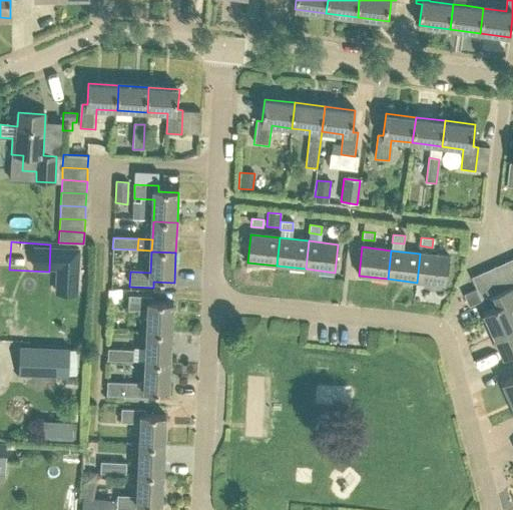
[(420,253),(417,283),(446,286),(449,258),(420,253)]
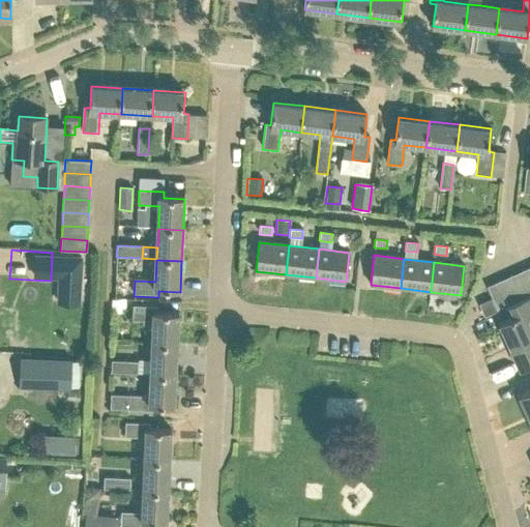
[(529,288),(522,271),(510,276),(522,300),(529,296),(529,288)]
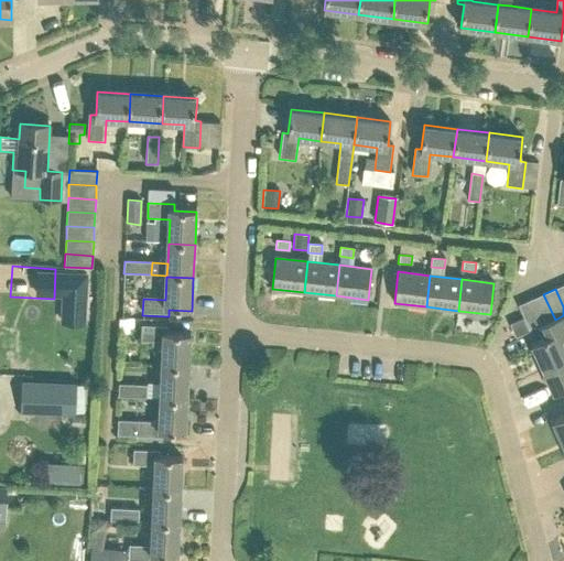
[(543,294),(530,300),(542,326),(555,320),(543,294)]
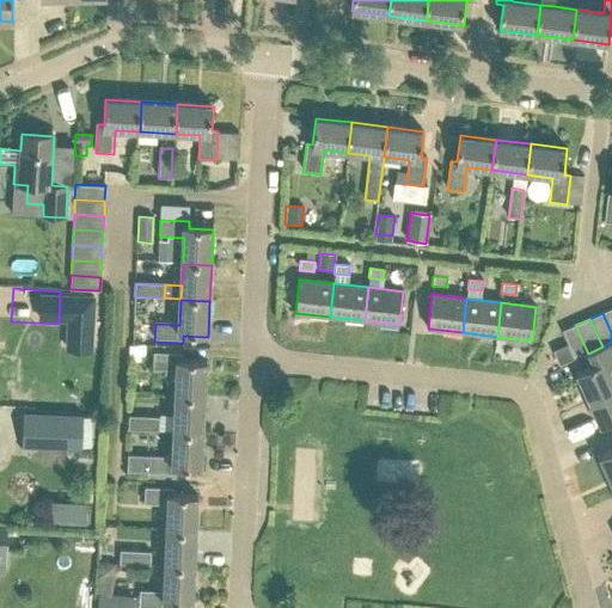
[(575,325),(562,331),(568,345),(574,358),(575,360),(583,356),(588,354),(575,325)]
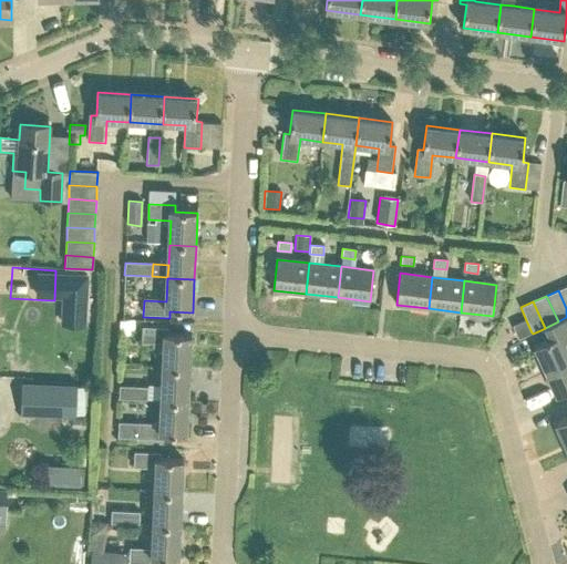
[(546,341),(534,347),(545,371),(566,361),(566,317),(558,321),(545,328),(540,330),(546,341)]
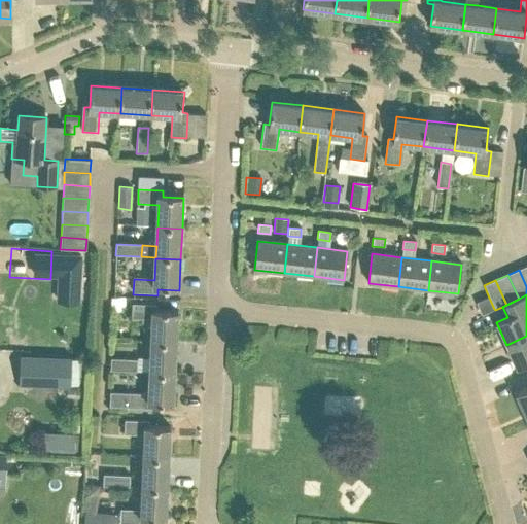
[(481,315),(494,309),(489,298),(476,304),(481,315)]
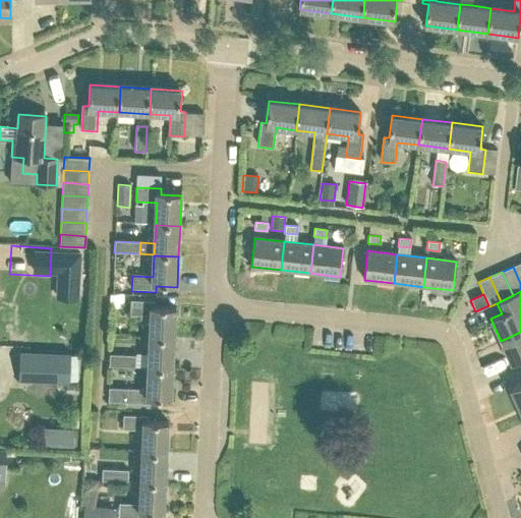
[(113,295),(110,295),(110,308),(119,307),(119,304),(123,304),(123,295),(113,295)]
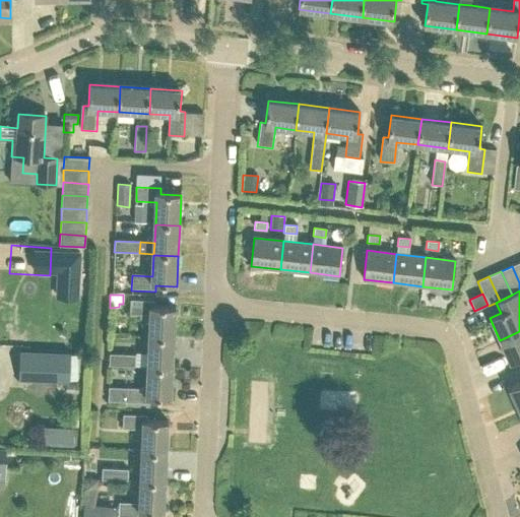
[(150,317),(149,338),(174,340),(176,310),(154,309),(155,303),(130,302),(130,316),(150,317)]
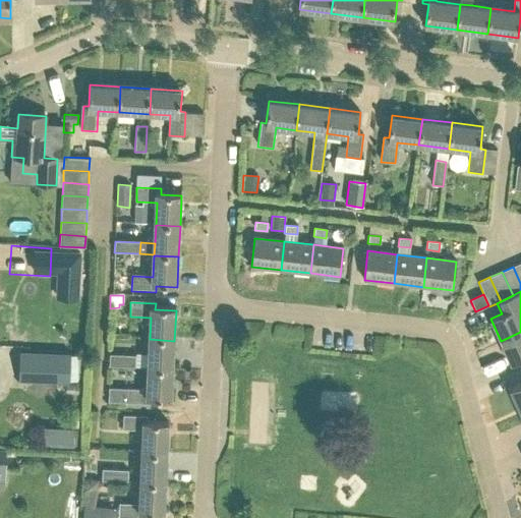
[(511,363),(520,358),(520,332),(501,341),(511,363)]
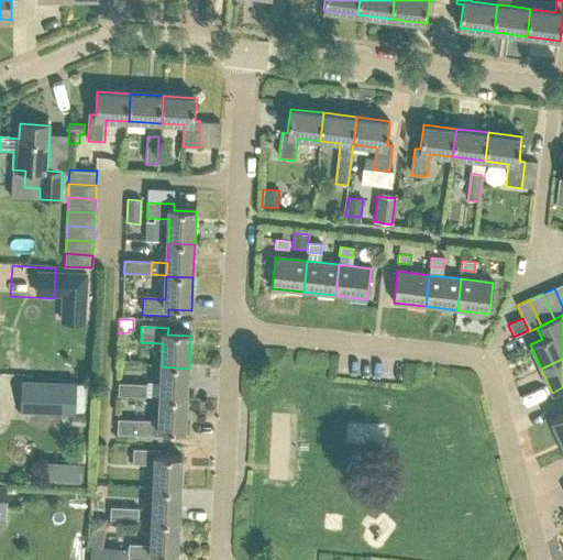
[(162,366),(161,399),(187,401),(188,369),(162,366)]
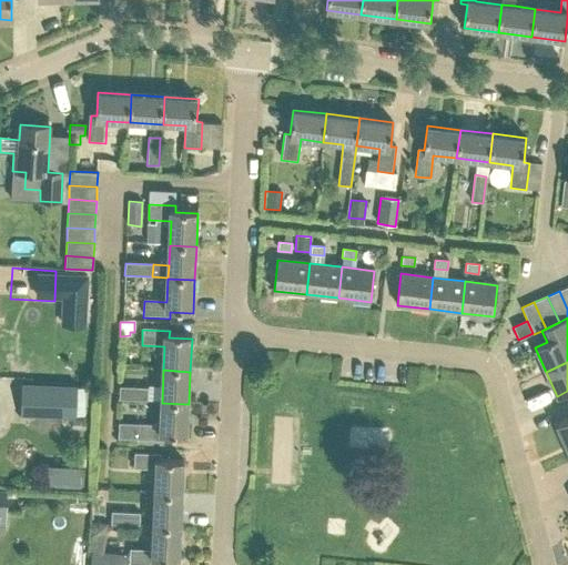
[(75,420),(75,417),(77,387),(77,386),(21,384),(20,417),(75,420)]
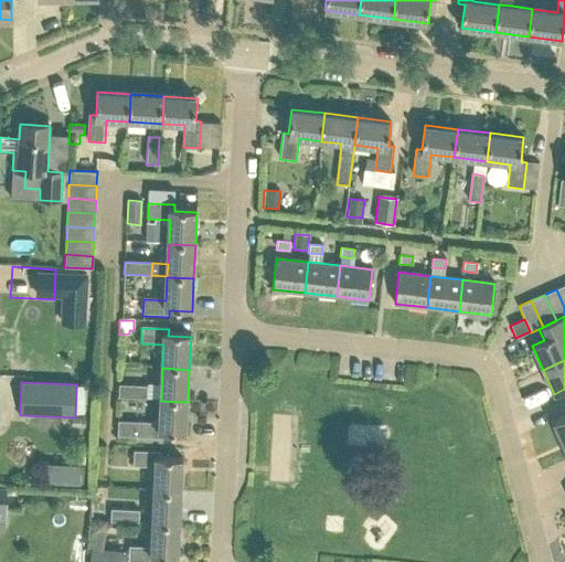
[(119,385),(118,398),(146,399),(147,388),(119,385)]
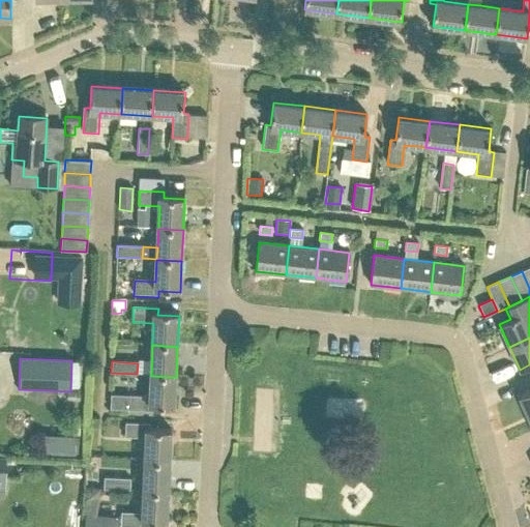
[(110,409),(127,410),(152,411),(153,406),(175,407),(176,377),(151,376),(150,397),(128,396),(110,396),(110,409)]
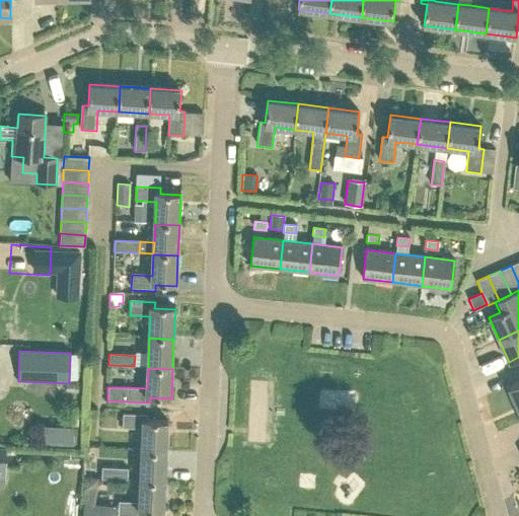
[(518,382),(508,387),(518,411),(518,410),(518,382)]
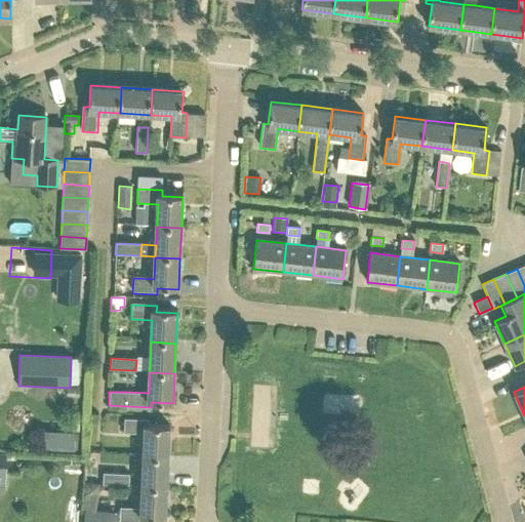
[(291,400),(292,411),(312,410),(311,399),(291,400)]
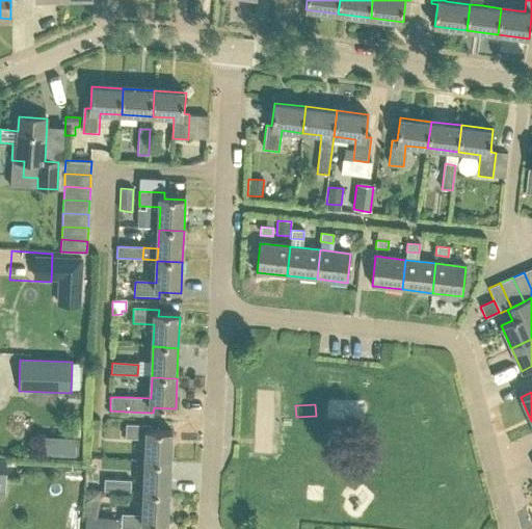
[(147,440),(145,464),(170,465),(173,432),(169,432),(155,431),(150,431),(151,425),(126,424),(125,439),(147,440)]
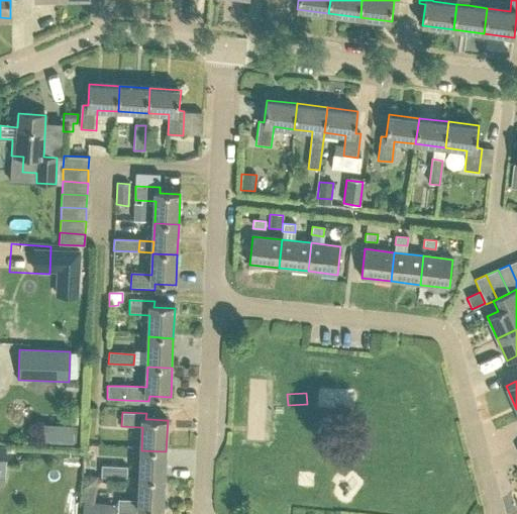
[(89,431),(89,414),(71,414),(71,431),(89,431)]
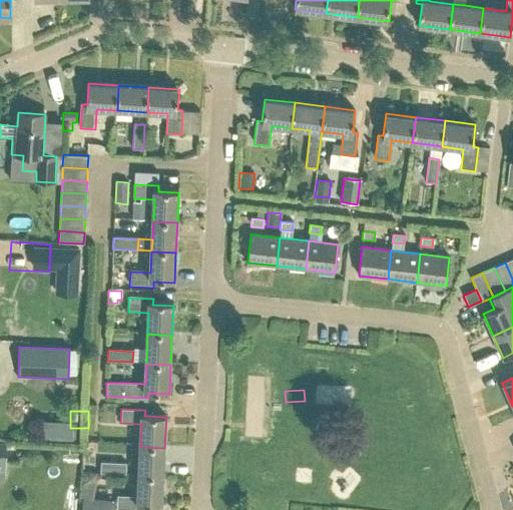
[(11,430),(12,446),(39,445),(39,428),(11,430)]
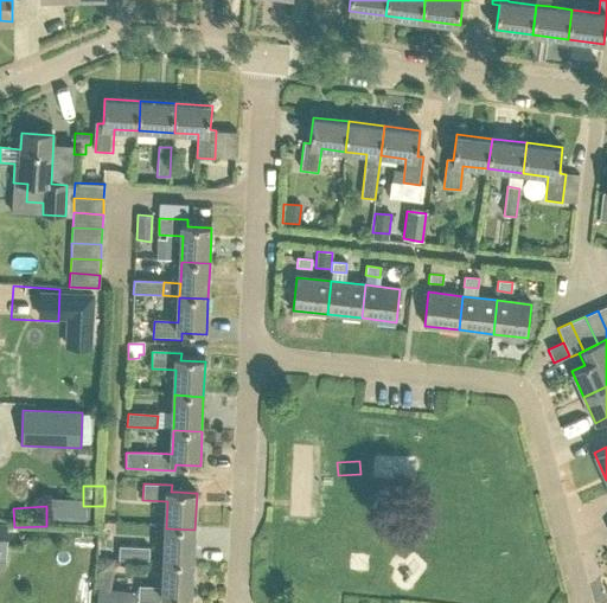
[(85,523),(87,507),(50,506),(49,520),(85,523)]
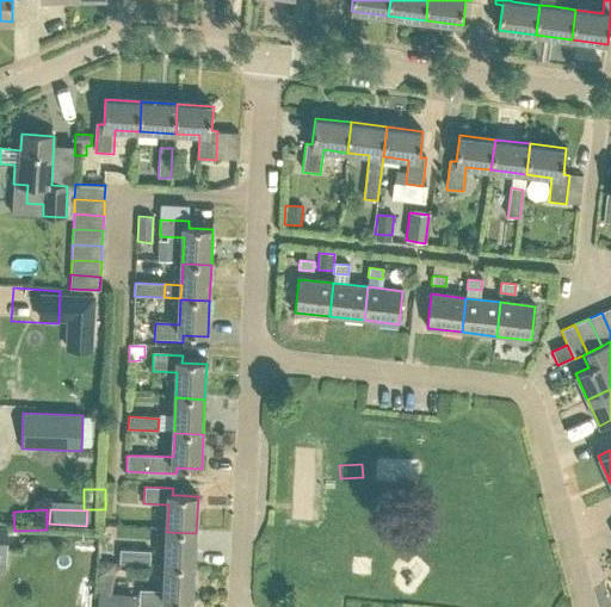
[(167,532),(166,568),(193,569),(196,533),(167,532)]
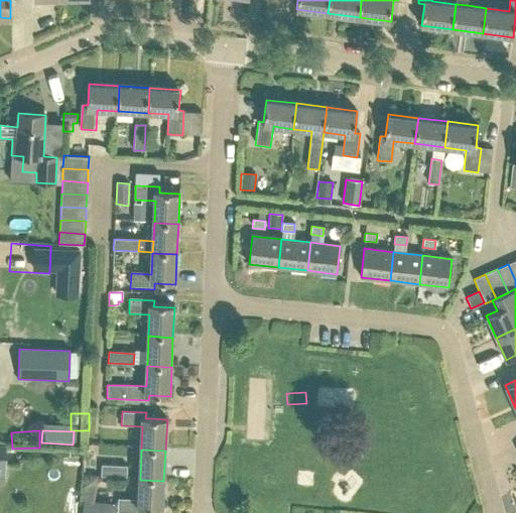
[(101,476),(101,477),(126,478),(126,467),(102,466),(102,469),(101,476)]
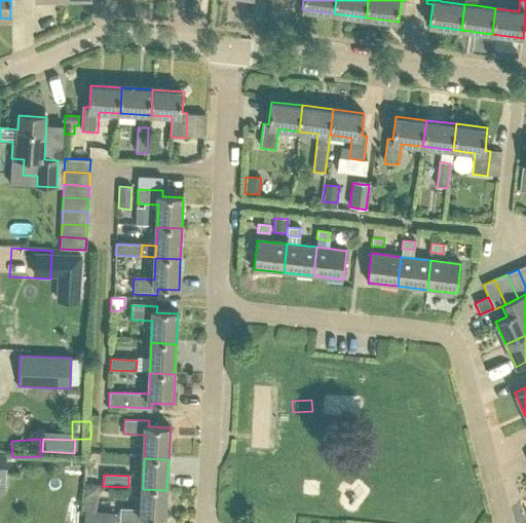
[(84,484),(83,496),(98,497),(99,486),(84,484)]
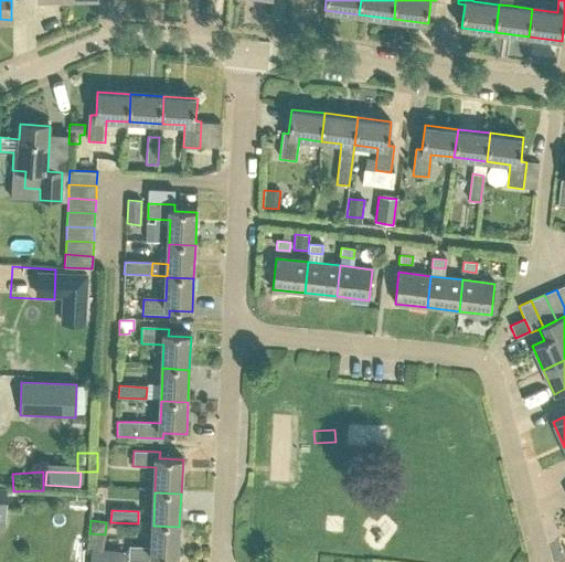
[(179,527),(153,526),(151,549),(129,548),(128,561),(155,561),(155,558),(178,559),(179,527)]
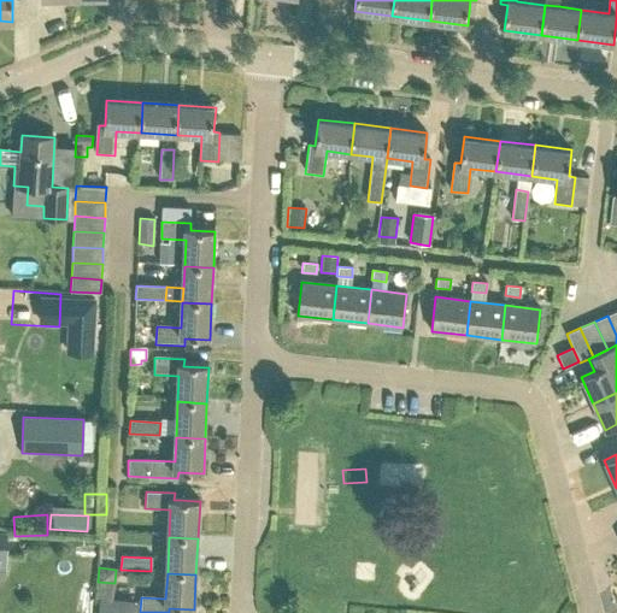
[(99,600),(97,612),(135,612),(136,603),(99,600)]
